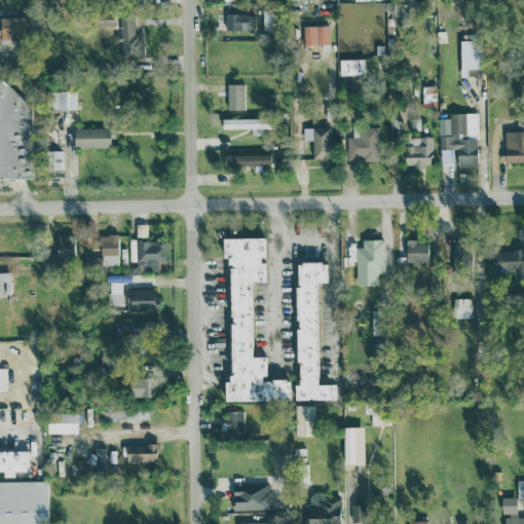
[(114,29),(115,13),(97,13),(97,28),(114,29)]
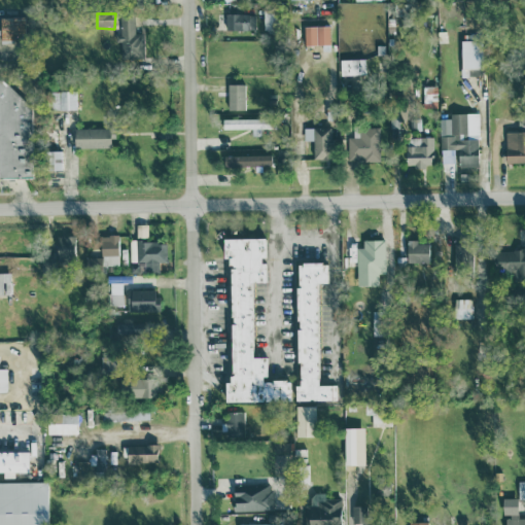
[(226,31),(256,32),(256,15),(228,15),(226,31)]
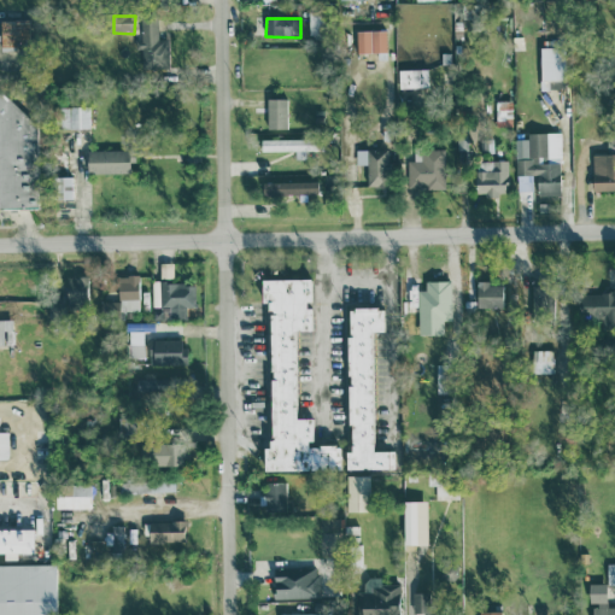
[(158,19),(142,19),(144,42),(140,42),(141,72),(170,71),(170,41),(159,41),(158,19)]
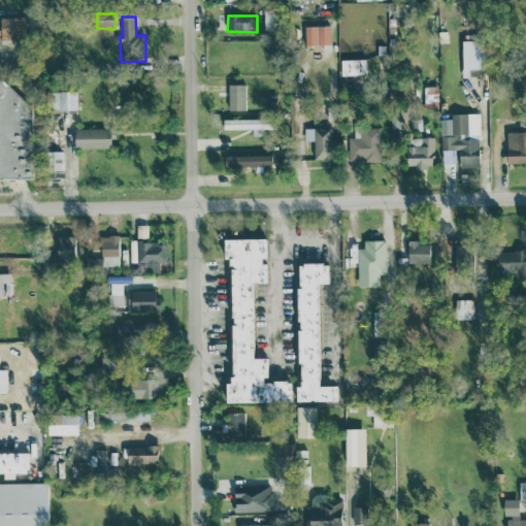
[(27,18),(1,19),(2,41),(27,40),(27,18)]
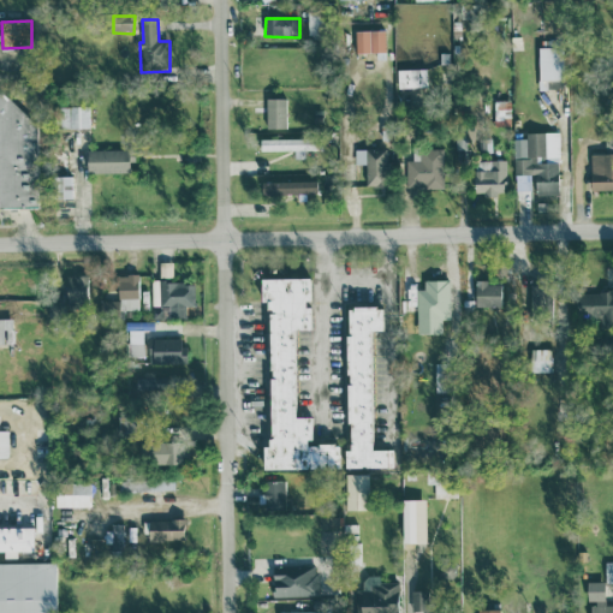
[(387,54),(386,31),(356,33),(357,54),(387,54)]
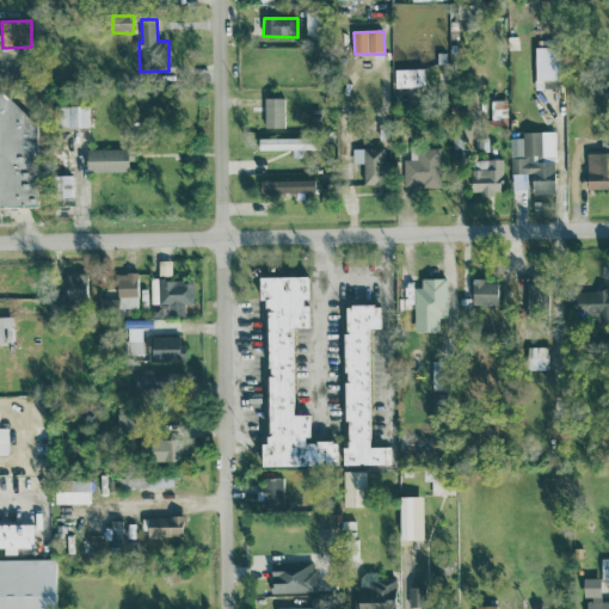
[(560,49),(537,49),(536,90),(559,91),(560,49)]
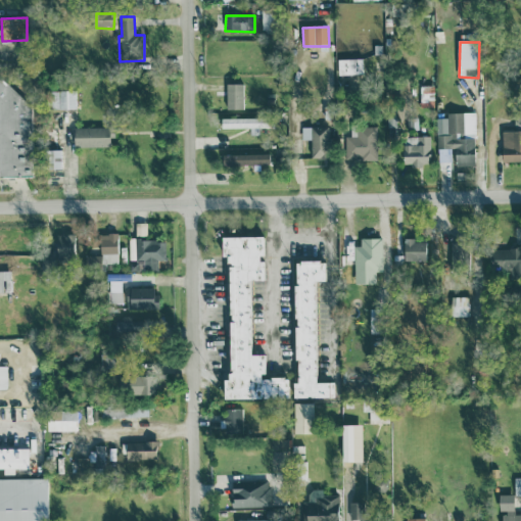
[(339,77),(365,76),(365,59),(338,61),(339,77)]
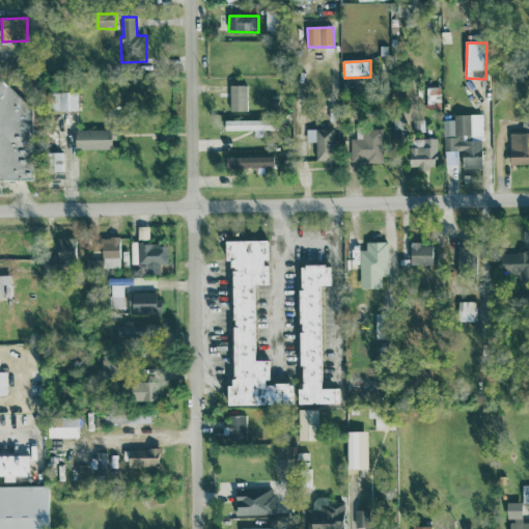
[(0,182),(30,182),(29,82),(0,82),(0,182)]
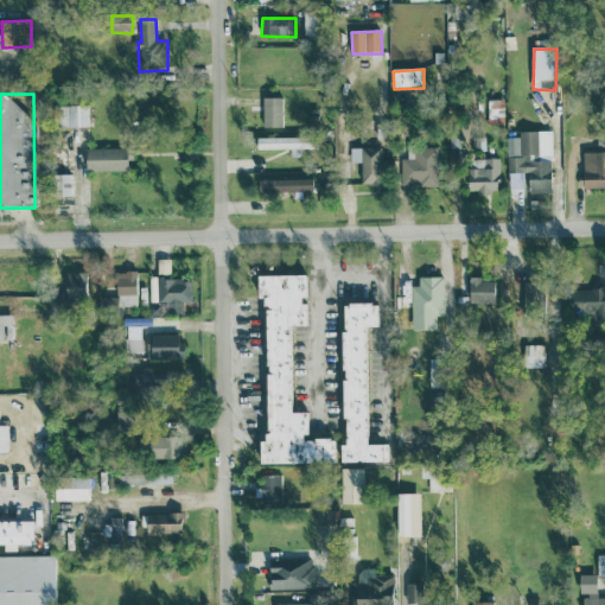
[(265,129),(284,129),(284,99),(265,99),(265,129)]
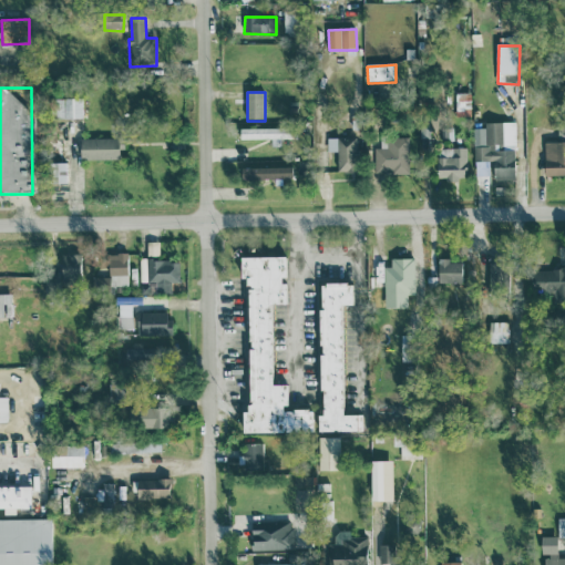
[(84,120),(83,100),(54,100),(54,120),(84,120)]
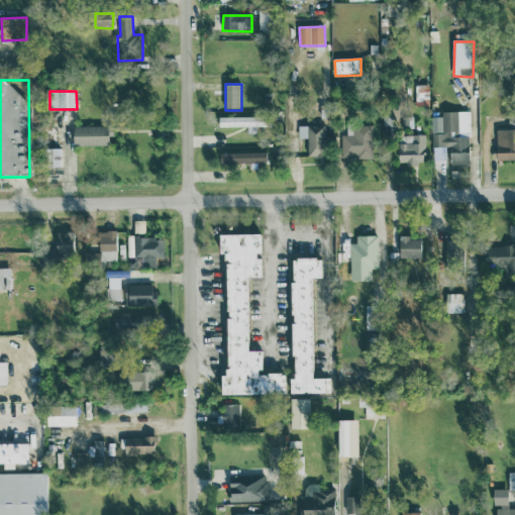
[(433,118),(434,162),(449,162),(449,166),(472,166),(471,112),(443,113),(443,118),(433,118)]
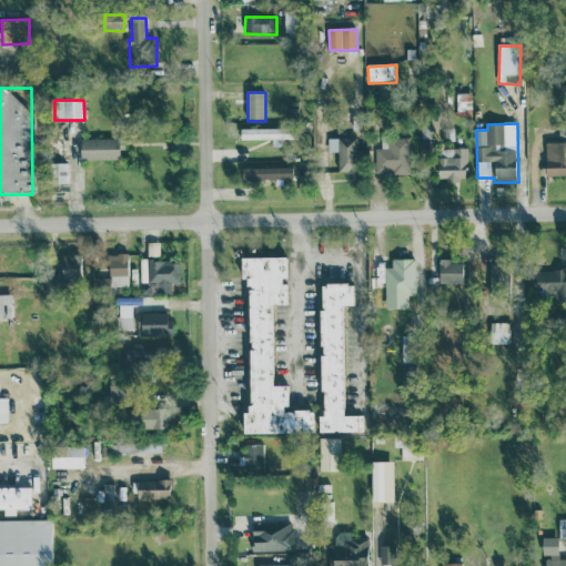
[(241,130),(242,141),(273,141),(273,149),(283,148),(283,141),(291,141),(291,129),(241,130)]
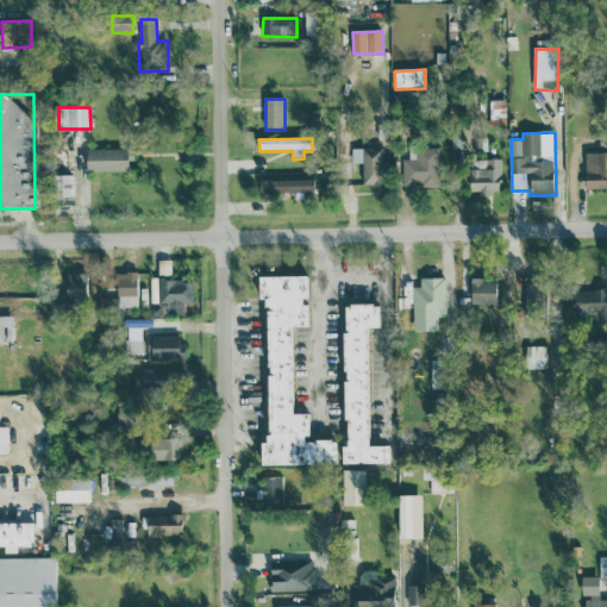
[(404,187),(439,188),(439,149),(410,149),(410,161),(405,161),(404,187)]
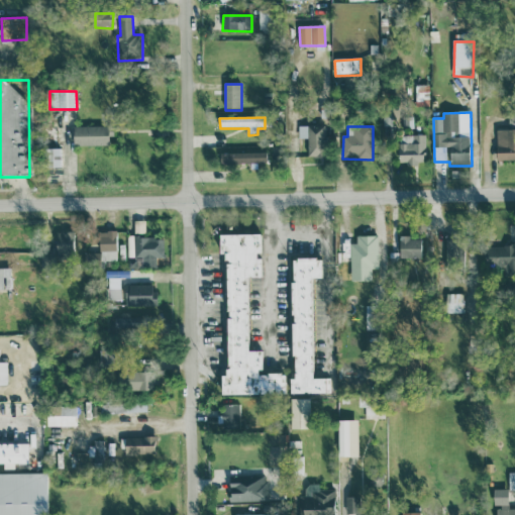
[(109,146),(109,127),(74,128),(74,147),(109,146)]
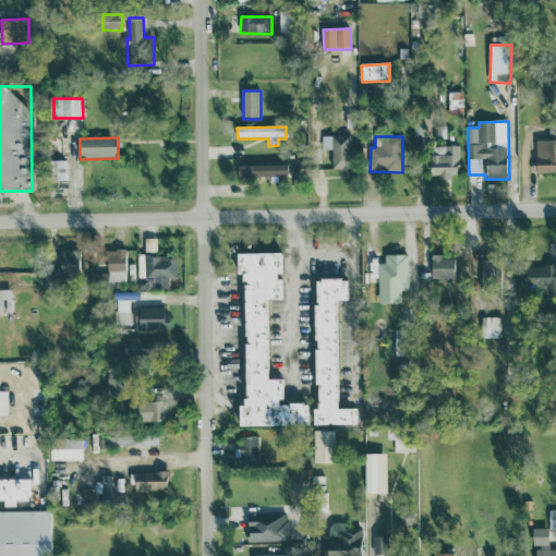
[(333,171),(352,171),(352,137),(323,137),(323,150),(334,150),(333,171)]
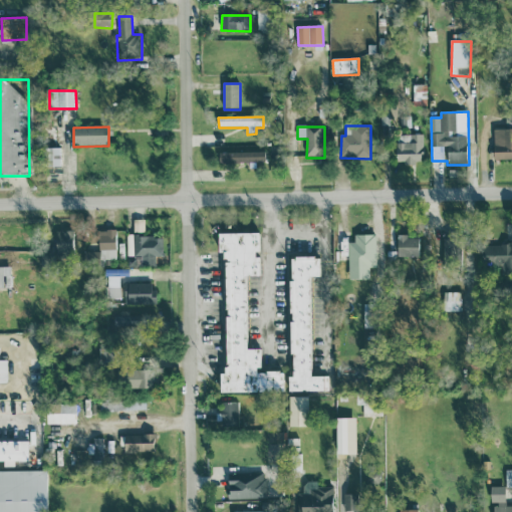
[(511,130),(494,131),(495,161),(511,160),(511,130)]
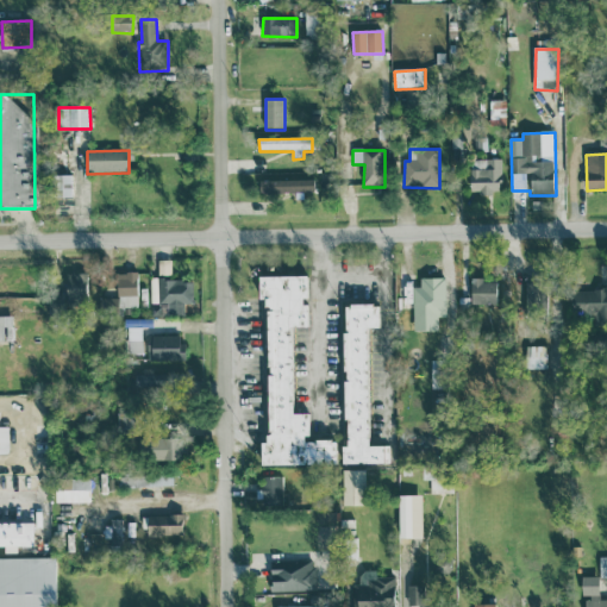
[(502,161),(471,161),(471,195),(502,194),(502,161)]
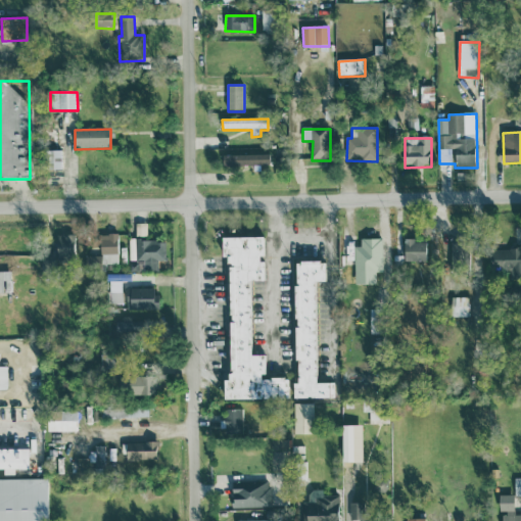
[(62,171),(62,151),(47,151),(48,168),(53,168),(53,171),(62,171)]
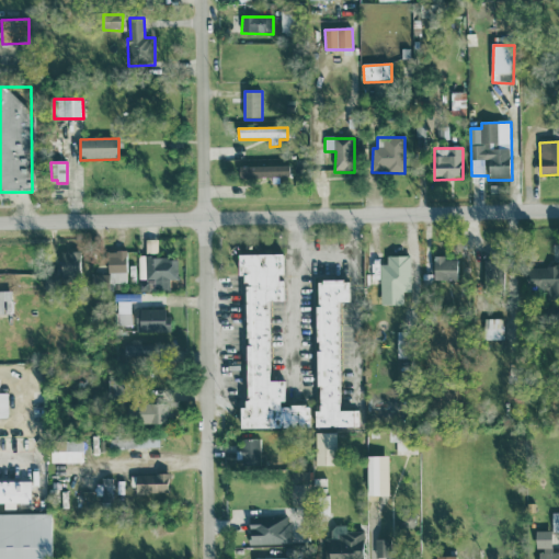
[(289,179),(289,166),(240,167),(240,179),(289,179)]
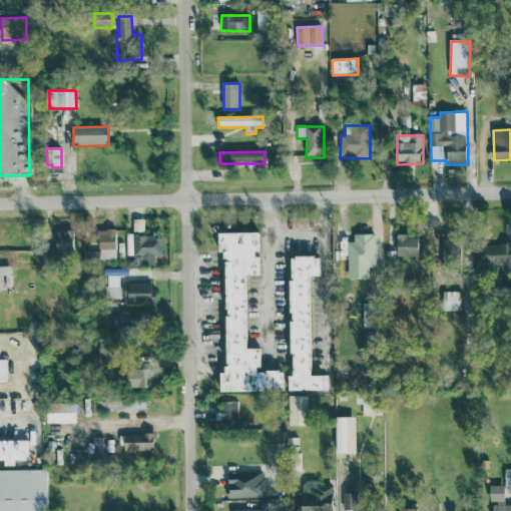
[(74,229),(54,230),(55,257),(75,256),(74,229)]
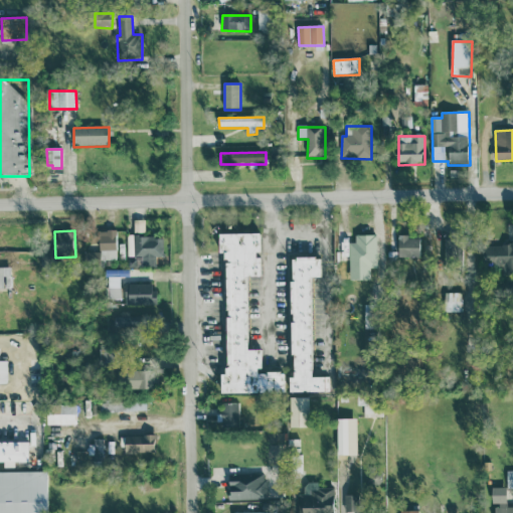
[(118,261),(118,230),(100,230),(101,253),(100,253),(100,261),(118,261)]
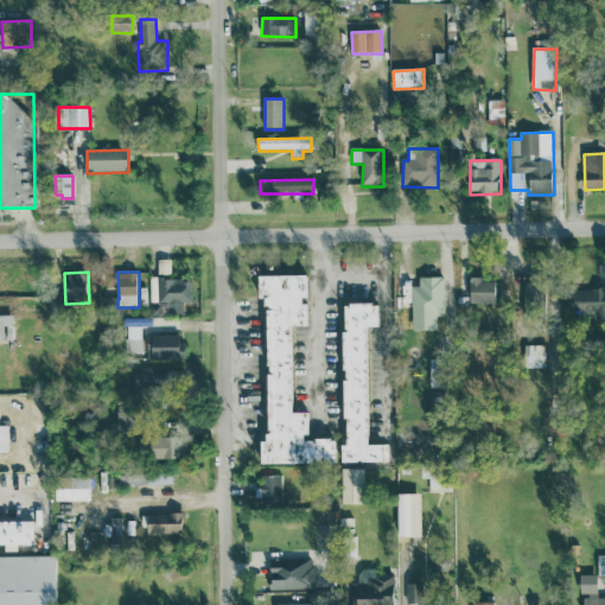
[(259,275),(259,298),(266,298),(268,440),(261,440),(261,464),(337,463),(337,438),(310,438),(310,412),(294,412),(293,326),(310,326),(309,300),(307,274),(259,275)]
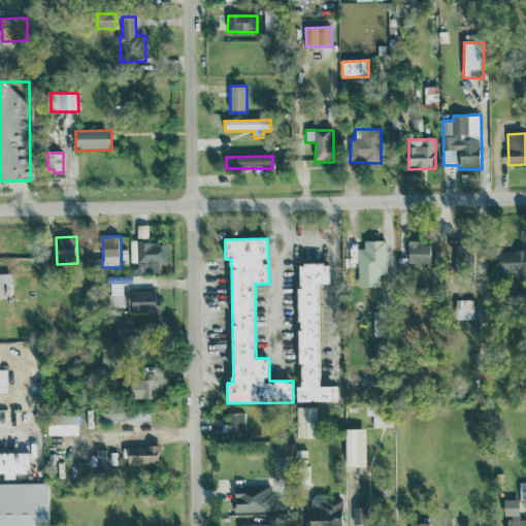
[(388,274),(387,240),(365,241),(365,250),(359,250),(359,274),(388,274)]
